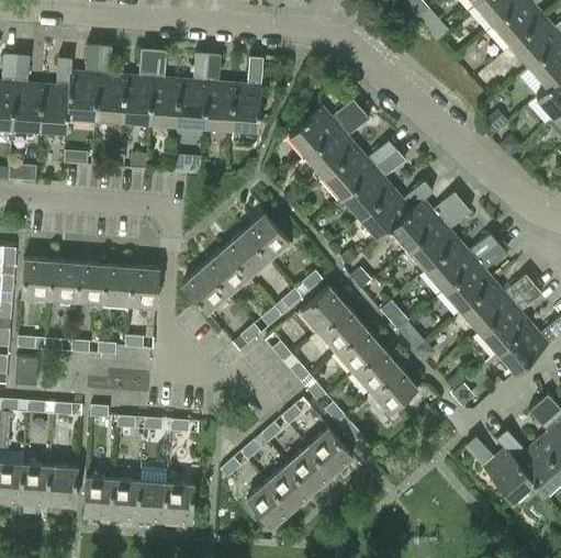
[(495,24),(523,0),(481,0),(478,3),(495,24)]
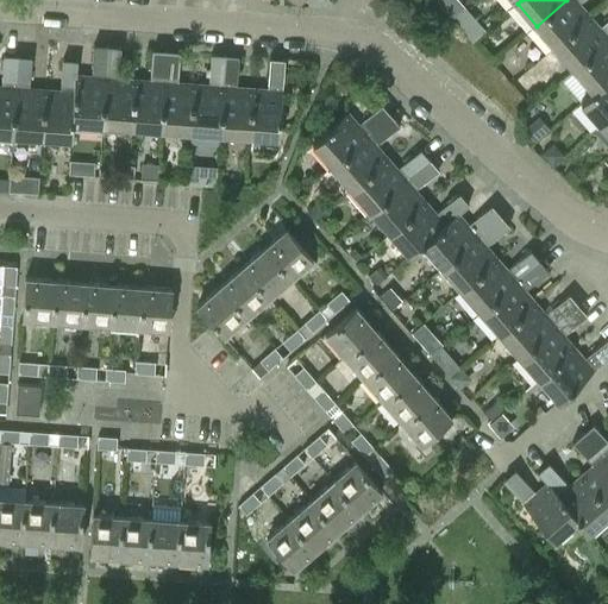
[(581,6),(588,0),(566,0),(537,26),(556,49),(591,18),(581,6)]
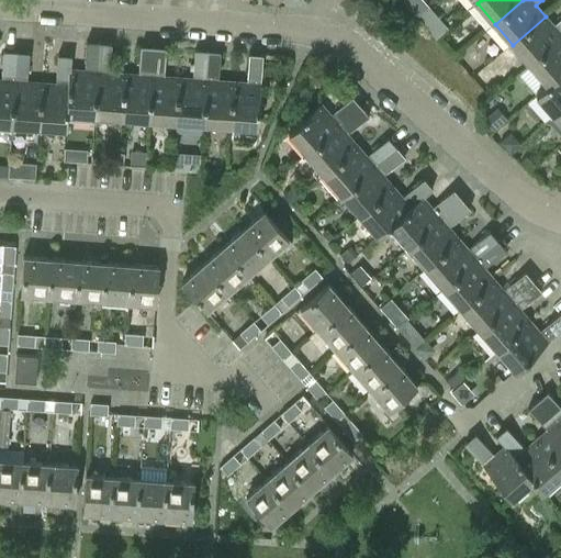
[(531,66),(560,40),(560,21),(554,28),(546,17),(513,45),(531,66)]
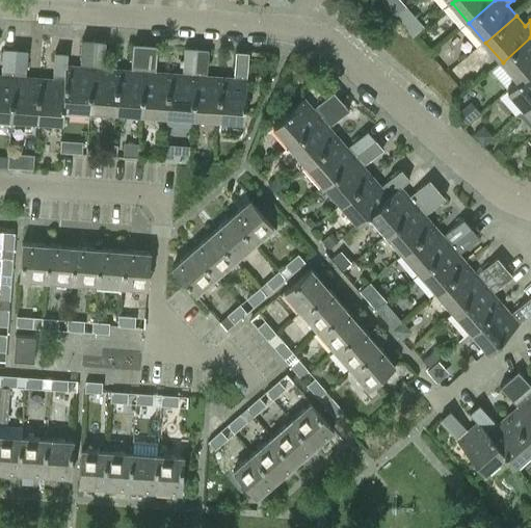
[(530,37),(503,62),(520,81),(530,71),(530,37)]
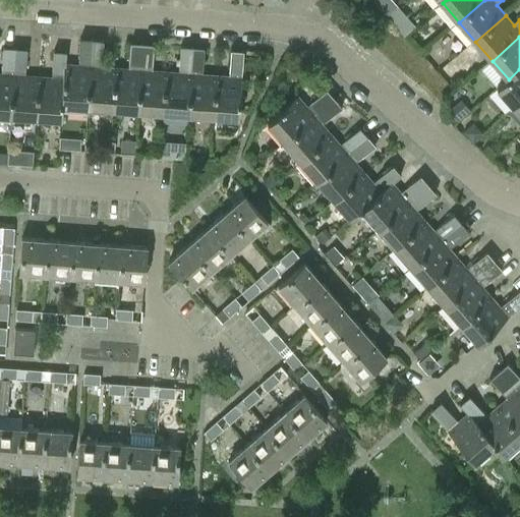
[(88,108),(92,42),(79,41),(77,67),(65,66),(62,106),(88,108)]
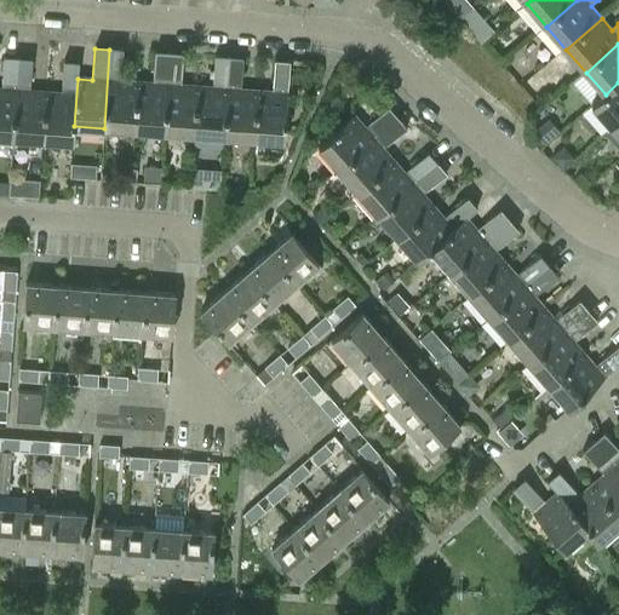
[(122,82),(124,51),(109,50),(104,128),(135,131),(137,84),(122,82)]
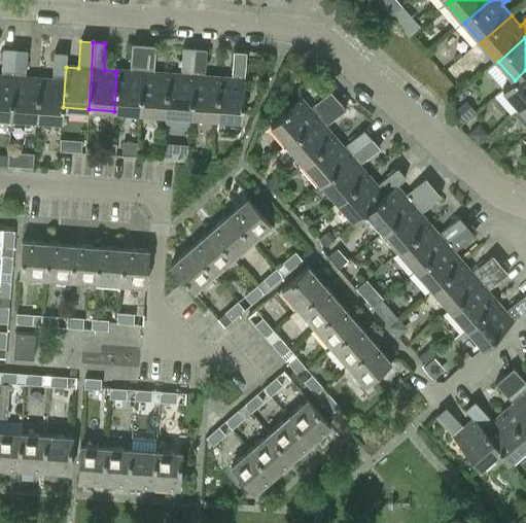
[(139,112),(143,45),(131,44),(129,71),(116,71),(114,111),(139,112)]
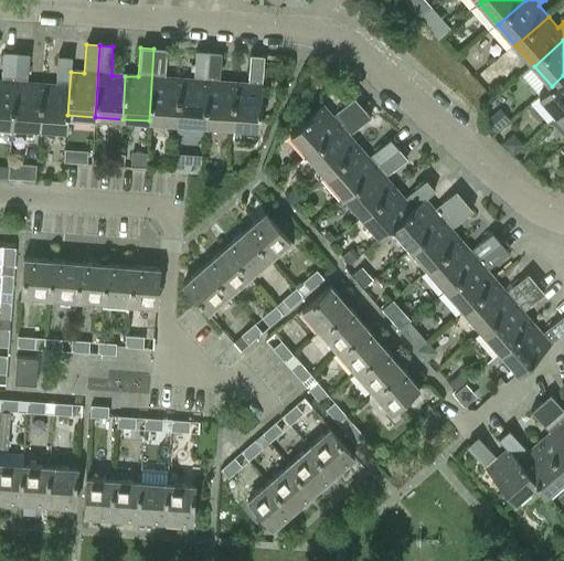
[(166,78),(168,50),(153,49),(149,120),(178,123),(180,80),(166,78)]
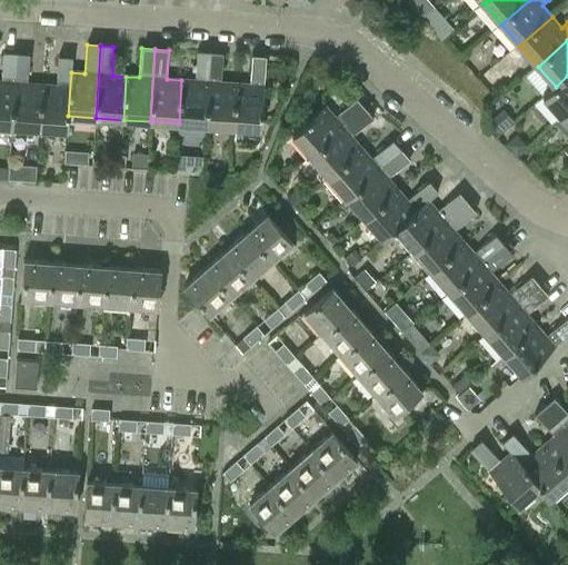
[(206,126),(210,53),(196,52),(193,81),(181,80),(179,124),(206,126)]
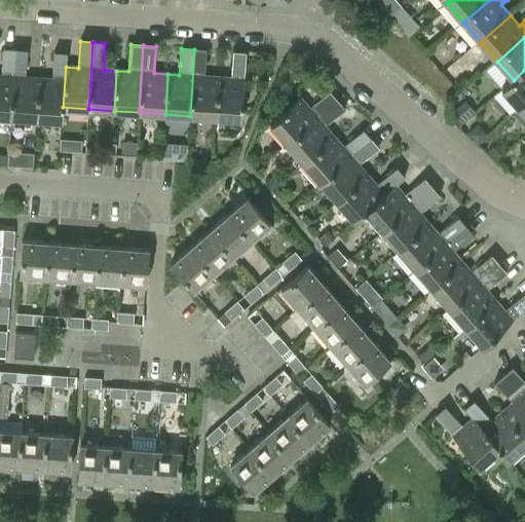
[(204,77),(207,50),(194,49),(190,116),(215,118),(218,78),(204,77)]
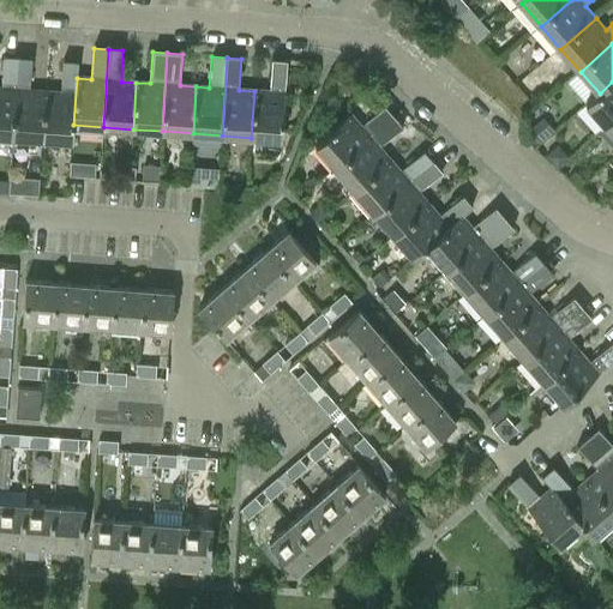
[(0,137),(12,138),(18,61),(2,60),(0,89),(0,137)]
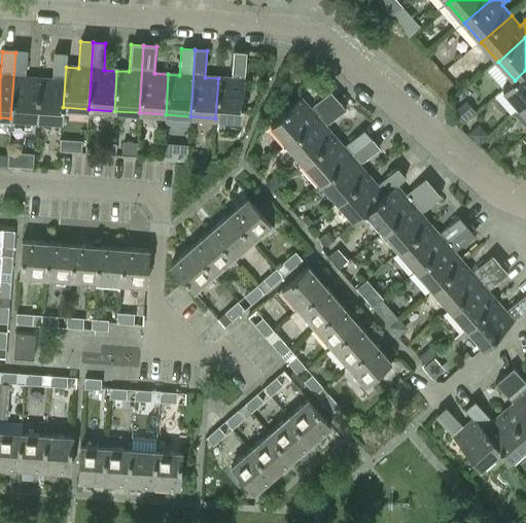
[(26,79),(27,53),(15,53),(10,118),(36,120),(39,80),(26,79)]
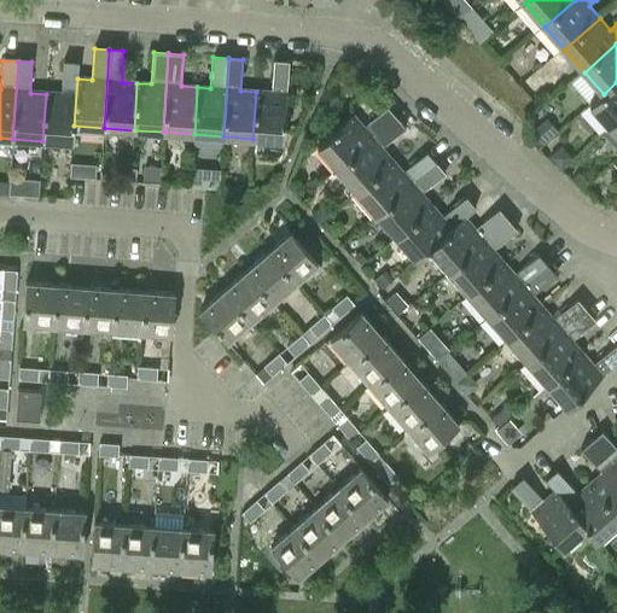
[(287,76),(289,63),(272,62),(269,92),(256,92),(252,139),(284,140),(287,91),(287,76)]
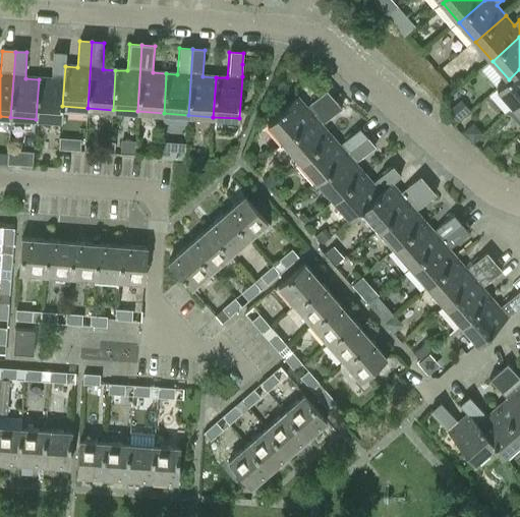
[(61,121),(62,106),(65,66),(66,55),(53,54),(51,80),(39,79),(36,119),(61,121)]
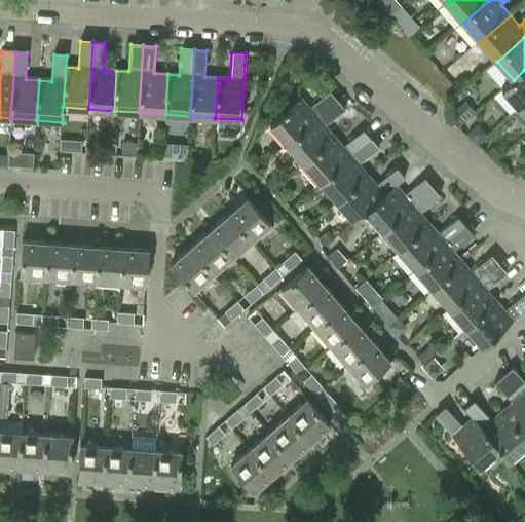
[(245,65),(245,77),(254,77),(254,65),(245,65)]
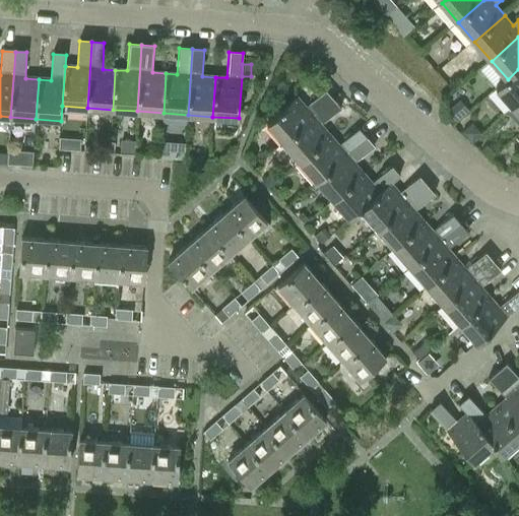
[(518,69),(508,79),(498,88),(514,108),(518,103),(518,69)]
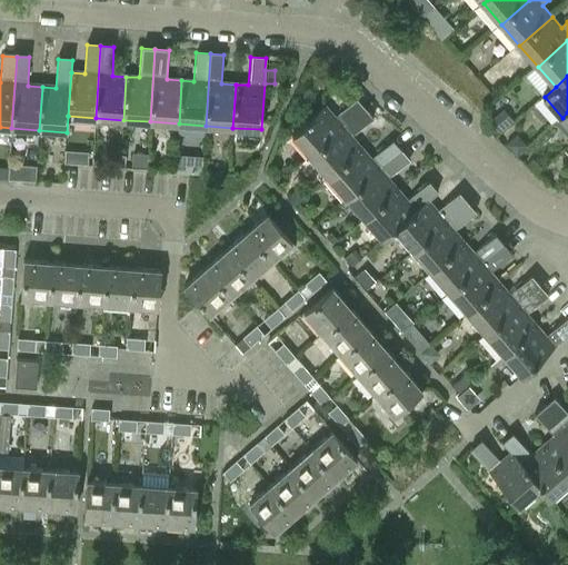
[(312,158),(367,109),(358,98),(335,118),(326,107),(292,136),(312,158)]
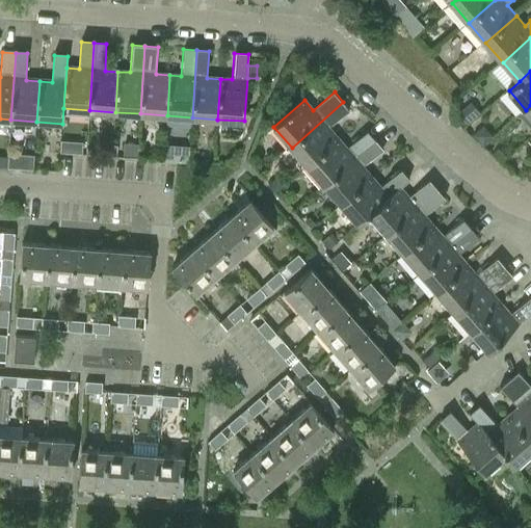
[(330,129),(351,111),(343,102),(292,148),(309,166),(339,139),(330,129)]
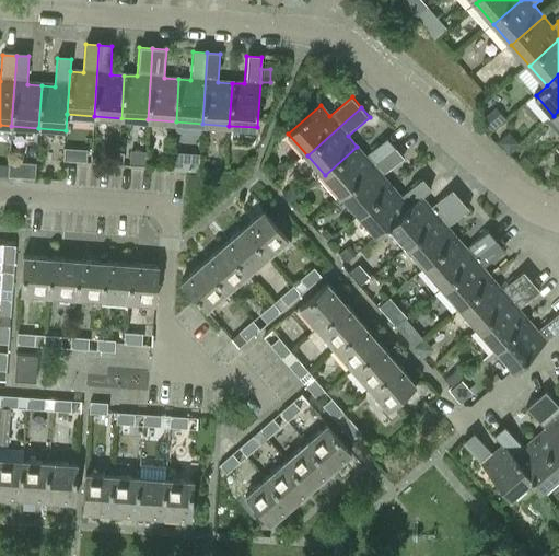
[(505,120),(498,112),(482,124),(491,134),(505,120)]
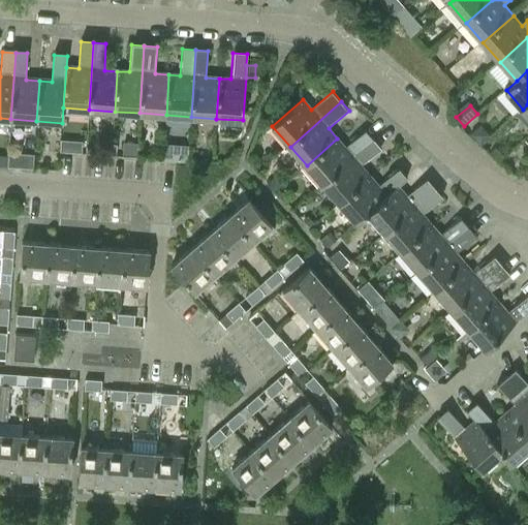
[(490,137),(482,127),(471,136),(480,146),(490,137)]
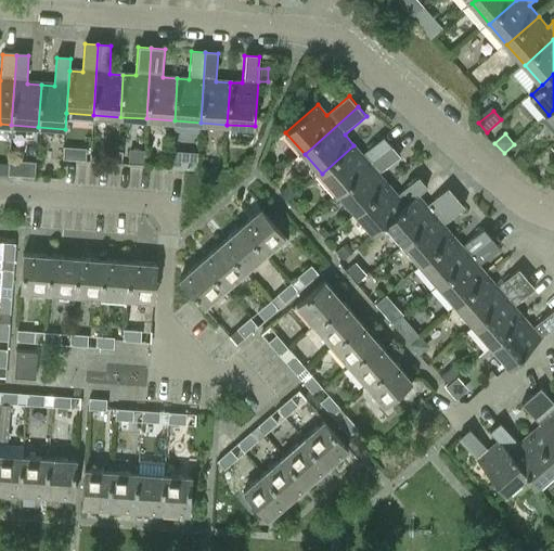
[(339,194),(393,146),(384,136),(362,155),(353,145),(322,174),(339,194)]
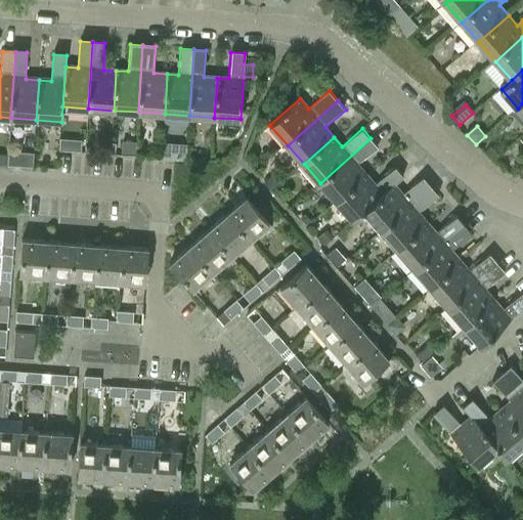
[(358,166),(379,147),(371,138),(320,183),(337,202),(366,175),(358,166)]
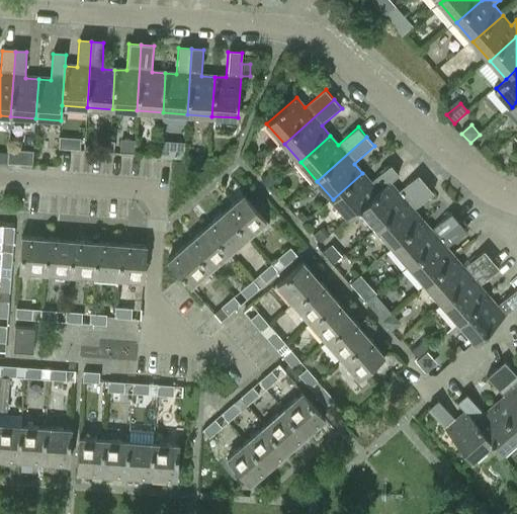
[(60,143),(59,151),(67,152),(68,141),(60,140),(60,143)]
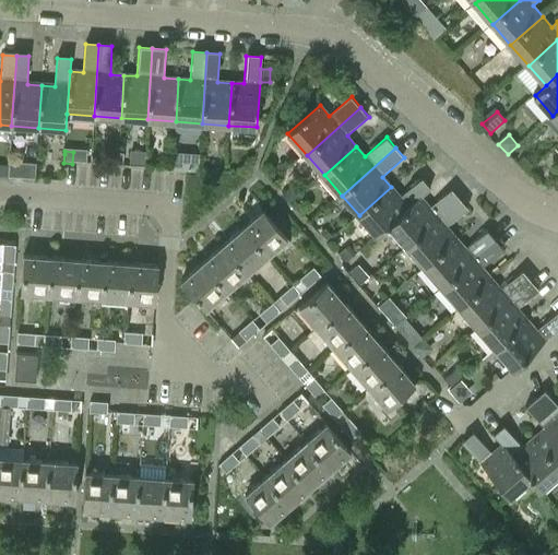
[(181,172),(187,172),(193,173),(199,173),(200,152),(182,151),(181,172)]
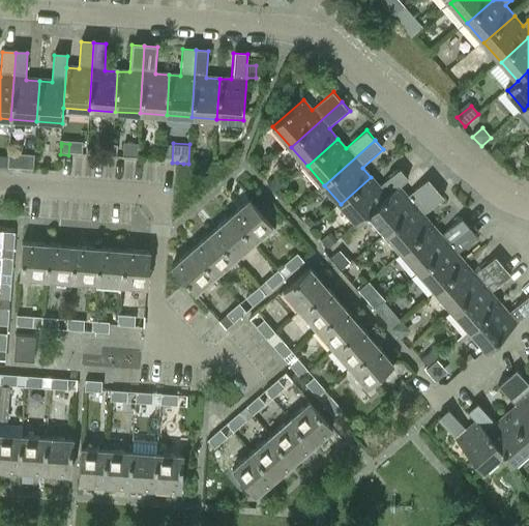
[(139,145),(124,144),(123,155),(138,157),(139,145)]
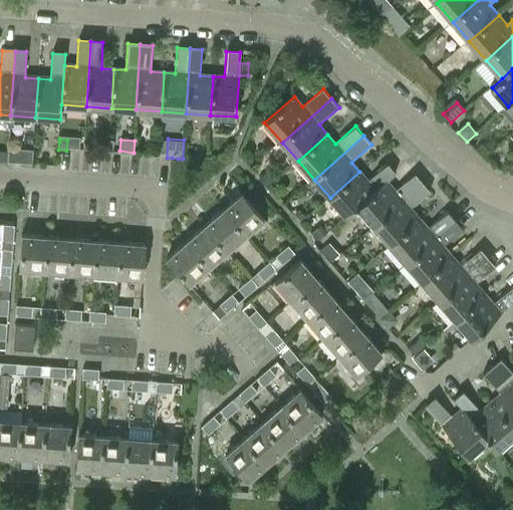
[(477,151),(486,159),(490,154),(482,146),(477,151)]
